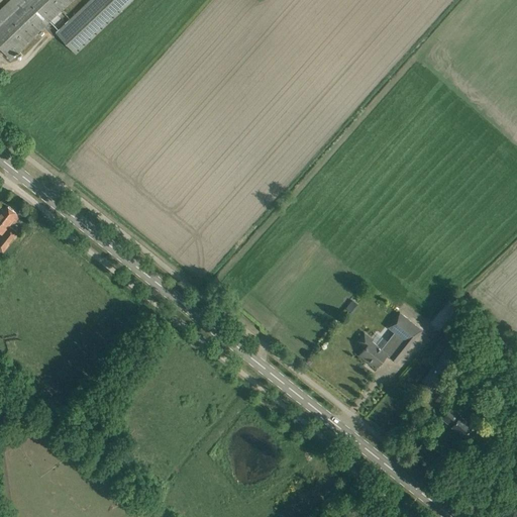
[(0,46),(10,58),(71,0),(8,0),(0,8),(0,46)]
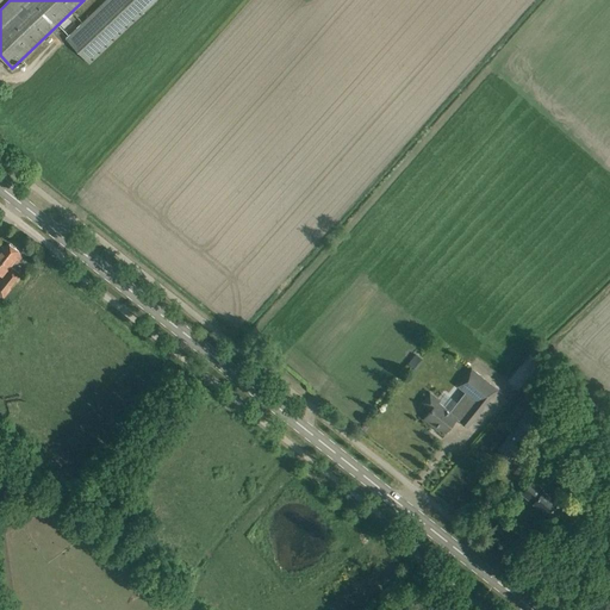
[(105,0),(66,38),(89,63),(155,0),(105,0)]
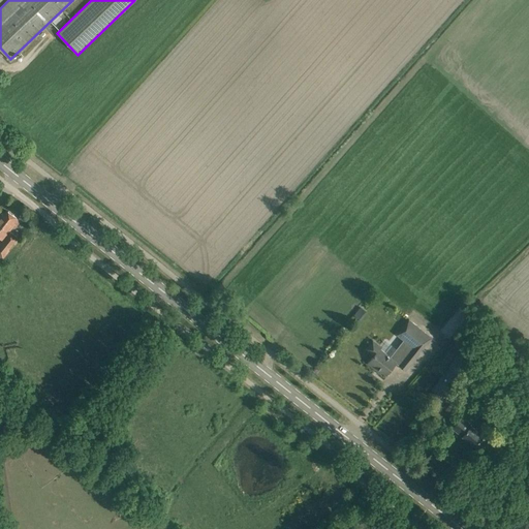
[(1,213),(0,213),(0,238),(2,239),(14,223),(17,225),(21,220),(8,211),(4,215),(1,213)]
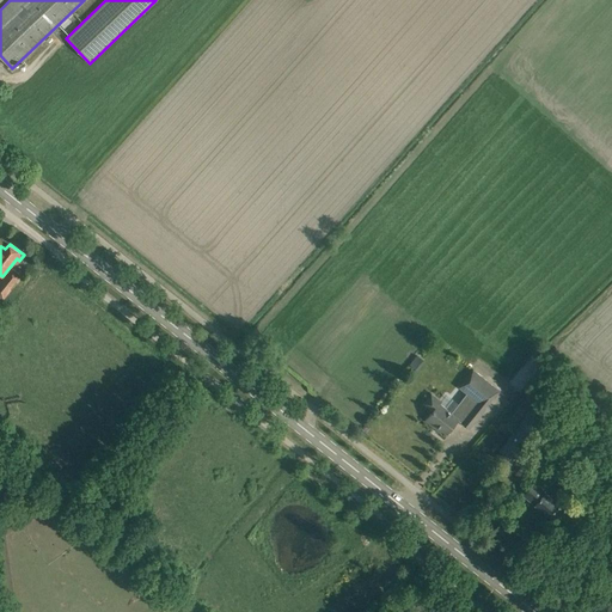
[(12,268),(0,282),(0,294),(4,298),(11,289),(10,288),(20,275),(12,268)]
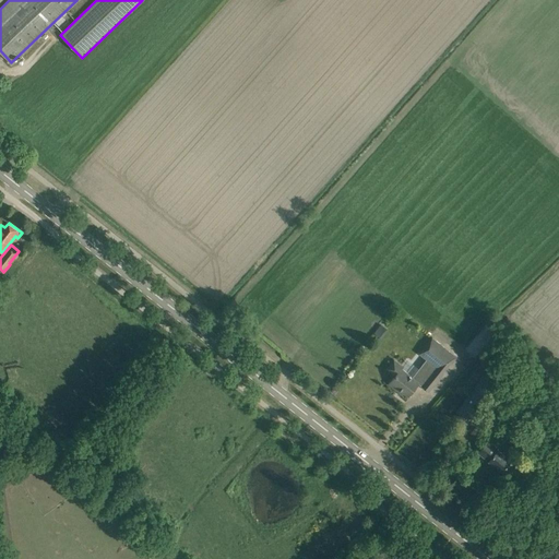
[(375,332),(380,336),(387,328),(381,323),(375,332)]
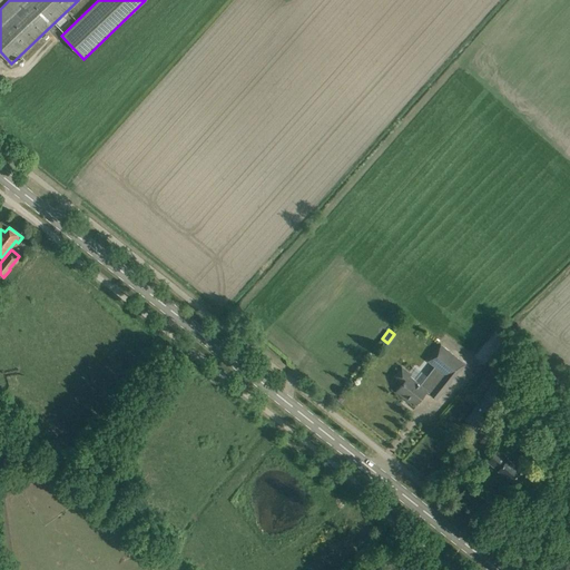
[(434,366),(421,383),(428,390),(429,387),(432,391),(430,393),(438,399),(465,363),(440,343),(426,360),(434,366)]
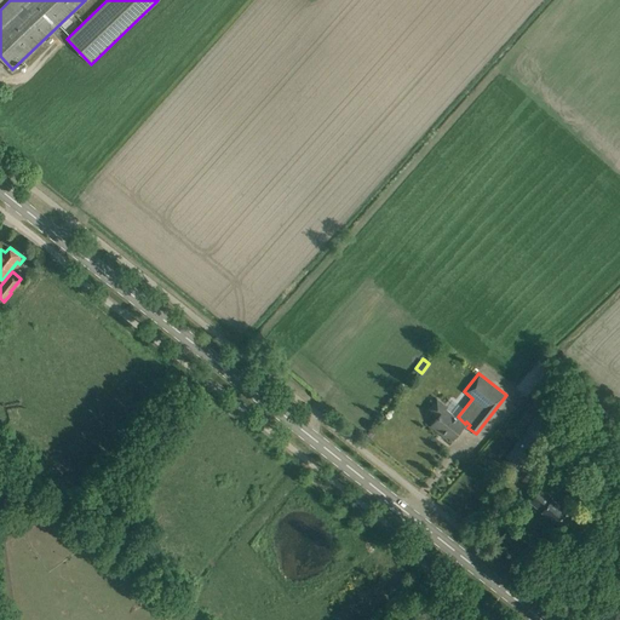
[(441,430),(453,440),(465,424),(458,417),(446,408),(447,406),(437,399),(429,408),(438,415),(431,425),(440,431),(441,430)]
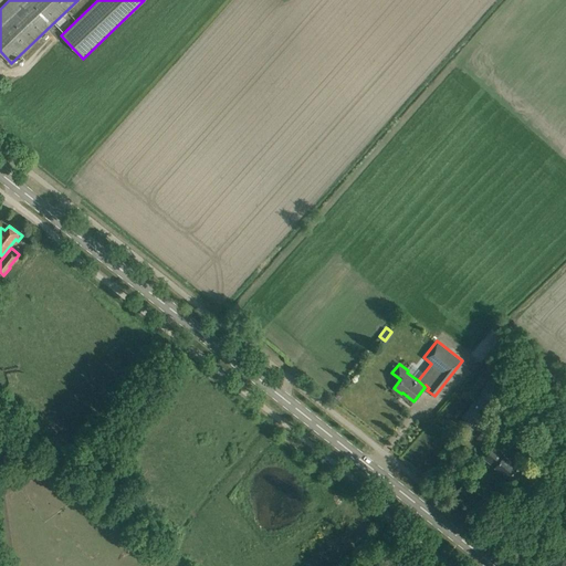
[(461,416),(475,427),(502,392),(489,381),(461,416)]
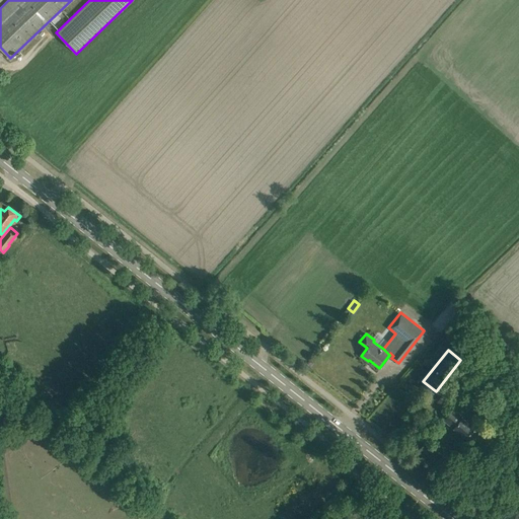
[(452,410),(451,412),(444,420),(473,443),(484,431),(476,425),(474,427),(452,410)]
